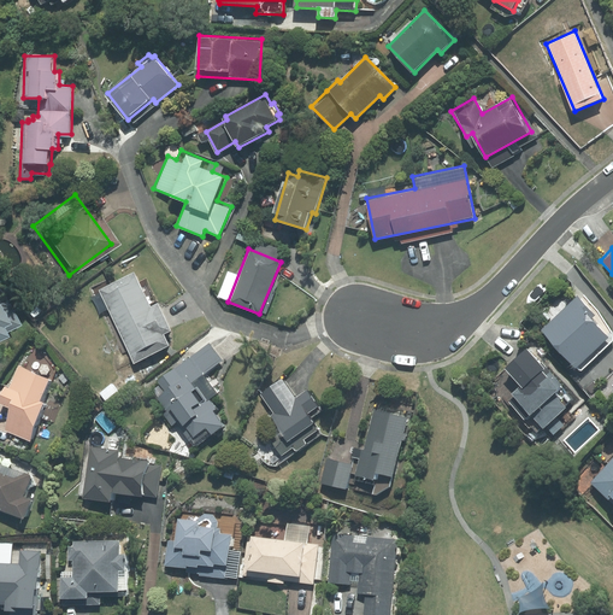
[(152,305),(134,269),(96,288),(134,364),(172,345),(166,334),(172,332),(158,302),(152,305)]
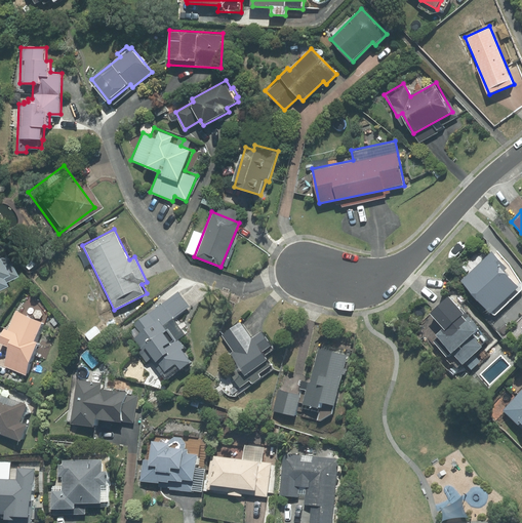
[(511,268),(492,248),(459,279),(492,315),(521,287),(521,286),(507,271),(511,268)]
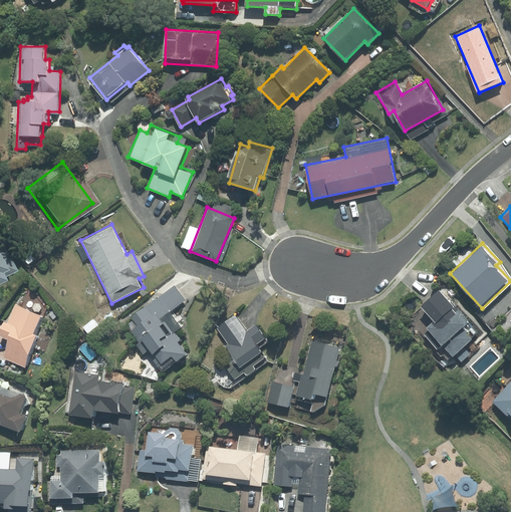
[(0,281),(0,275),(12,271),(3,250),(0,251),(0,281)]
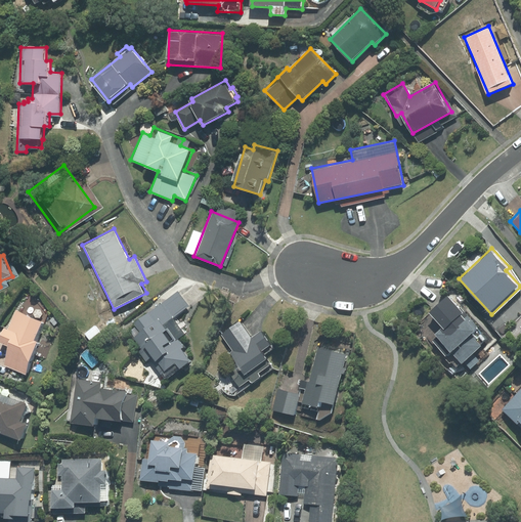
[(189,304),(178,290),(128,331),(140,346),(136,350),(146,362),(149,359),(165,379),(179,367),(180,370),(192,359),(182,348),(184,347),(178,339),(184,334),(172,318),(189,304)]
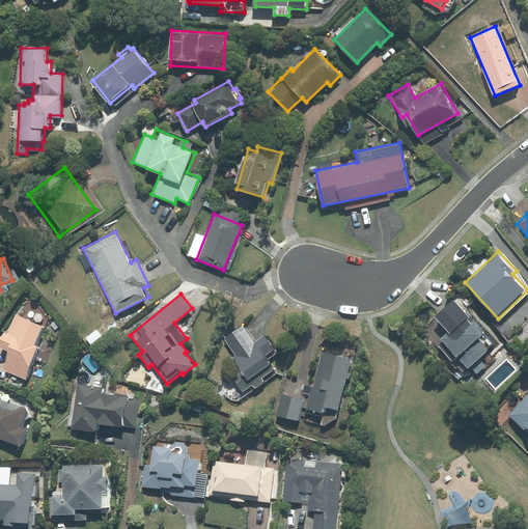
[(449,359),(456,353),(460,356),(453,361),(462,370),(468,365),(470,368),(492,347),(480,335),(485,331),(453,296),(433,314),(442,324),(428,336),(449,359)]
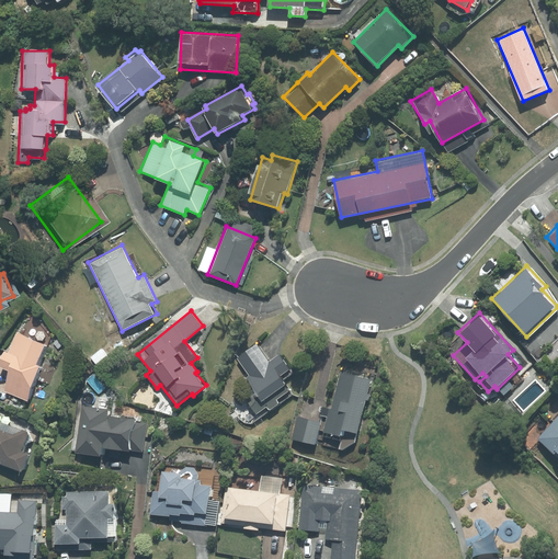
[(48,343),(15,330),(0,366),(11,371),(3,391),(29,401),(44,365),(40,364),(48,343)]
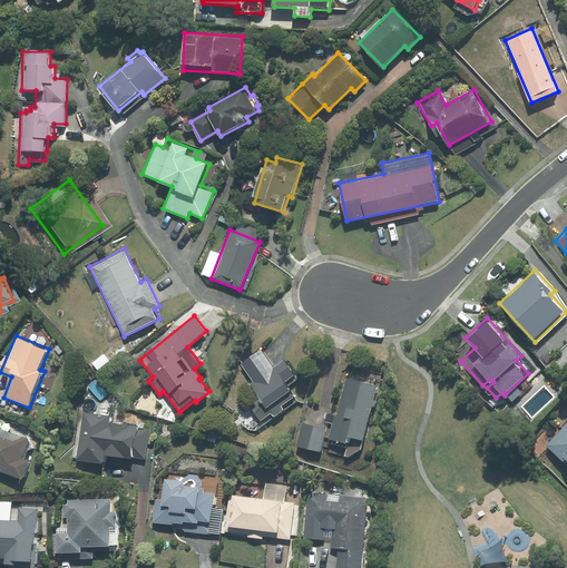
[(262,349),(242,361),(254,381),(252,383),(263,402),(253,409),(261,420),(273,412),(275,417),(286,410),(282,403),(295,395),(286,380),(295,374),(285,359),(273,366),(262,349)]
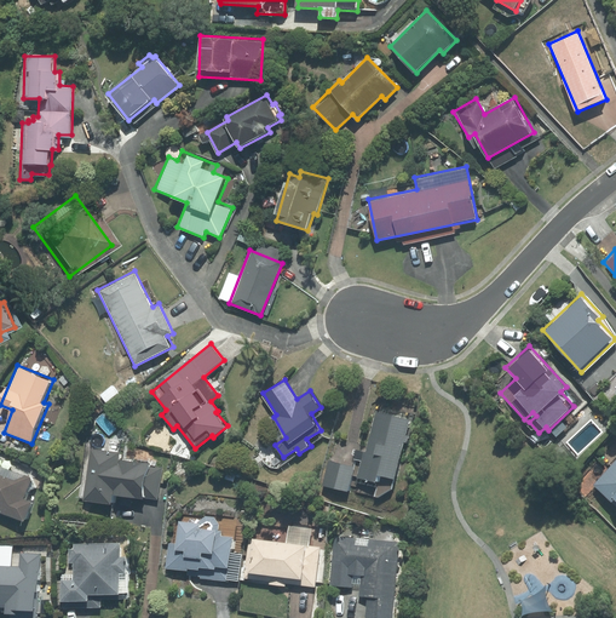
[(409,418),(374,411),(366,452),(362,451),(356,479),(378,484),(380,475),(396,479),(409,418)]
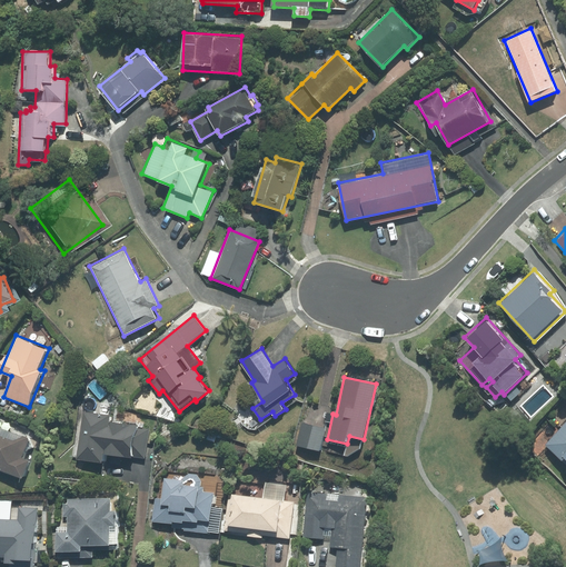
[(136,457),(137,421),(108,419),(109,413),(79,410),(77,459),(106,460),(107,456),(136,457)]
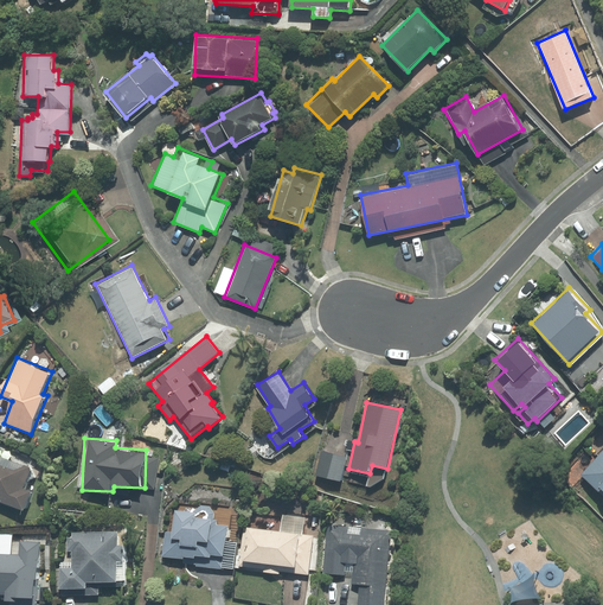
[(602,444),(579,473),(602,492),(602,444)]
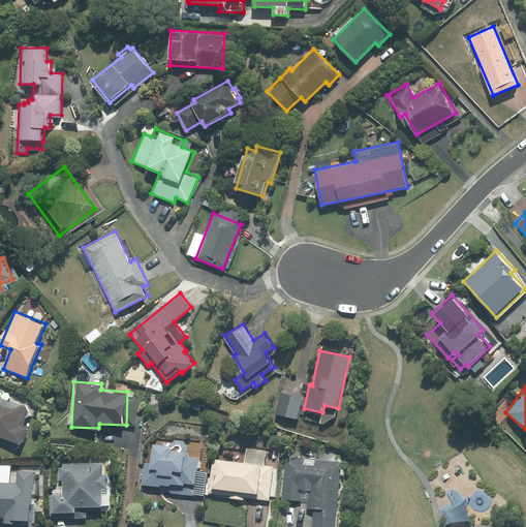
[(304,396),(279,391),(274,414),(299,420),(304,396)]
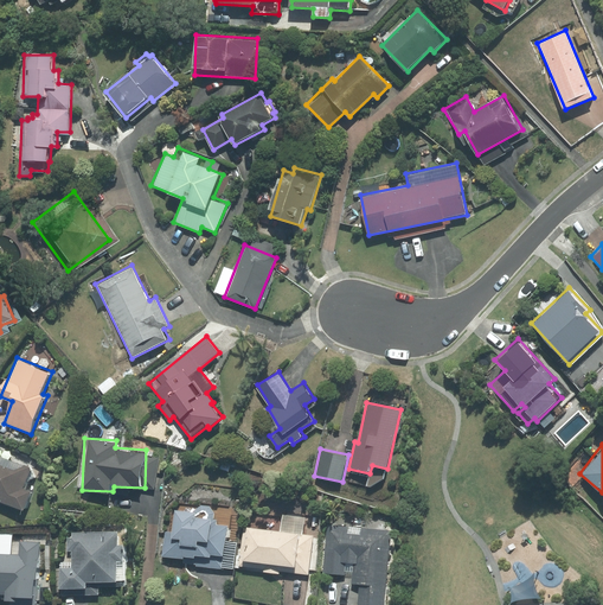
[(0,501),(25,511),(32,490),(23,486),(30,466),(0,454),(0,501)]
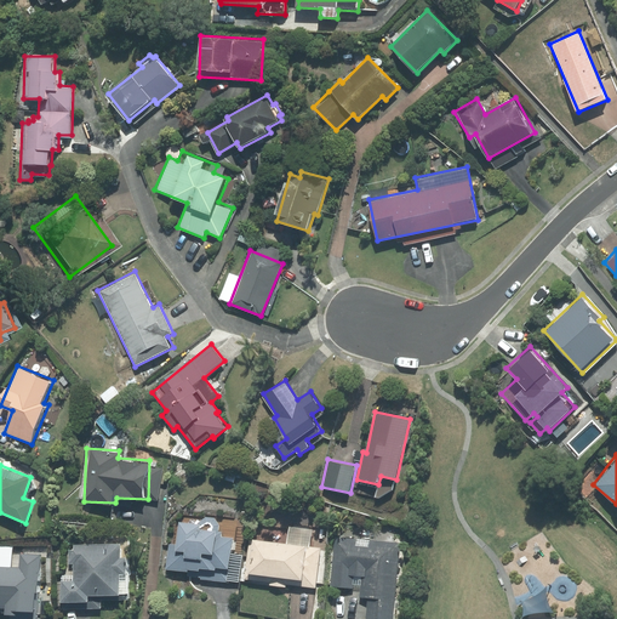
[(229,583),(234,520),(189,516),(189,523),(180,522),(178,544),(167,543),(165,571),(186,572),(186,579),(229,583)]
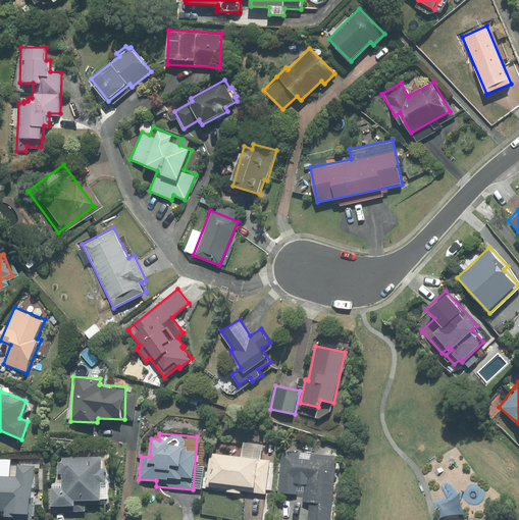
[(205,488),(266,494),(269,459),(259,458),(260,445),(242,443),(241,456),(208,454),(205,488)]
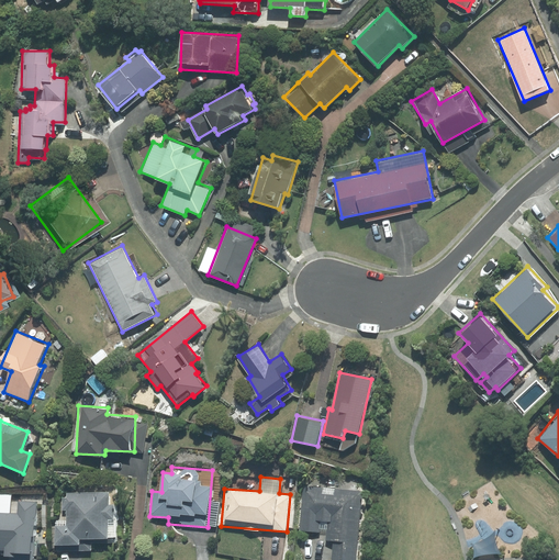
[(302,484),(299,530),(327,533),(326,540),(333,541),(332,559),(343,559),(356,559),(362,490),(302,484)]
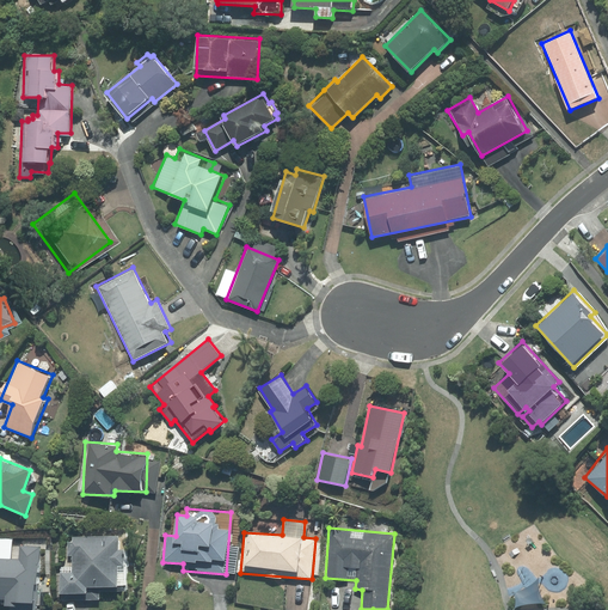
[(18,557),(10,557),(11,535),(0,534),(0,598),(8,599),(7,608),(36,609),(40,543),(18,542),(18,557)]
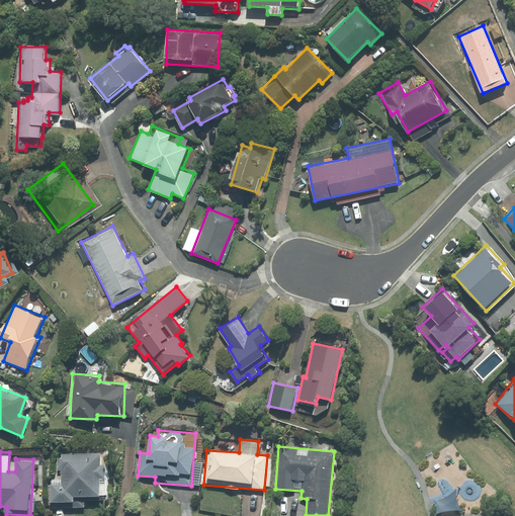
[(75,506),(75,496),(102,496),(102,494),(106,494),(107,464),(100,464),(100,453),(61,453),(61,458),(57,458),(57,469),(61,469),(61,483),(52,483),(51,506),(75,506)]
